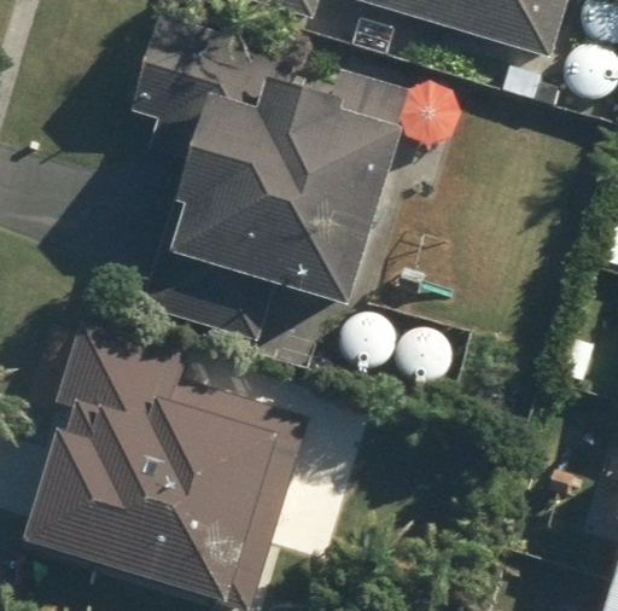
[(258,0),(314,16),(318,0),(367,0),(551,56),(567,0),(258,0)]
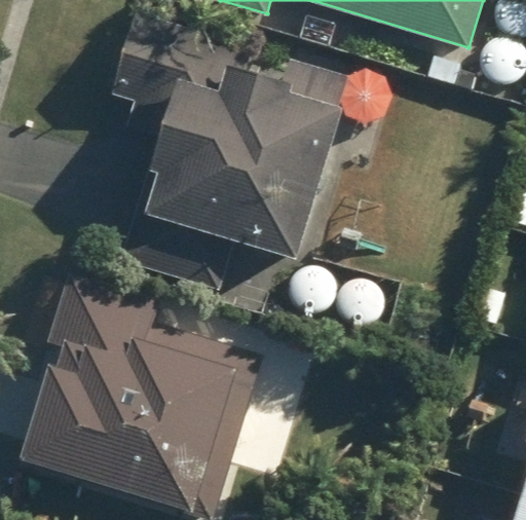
[(252,45),(138,9),(111,89),(136,98),(126,125),(160,137),(122,259),(221,290),(239,232),(297,252),(344,101),(341,99),(348,75),(292,57),(288,71),(248,58),(252,45)]
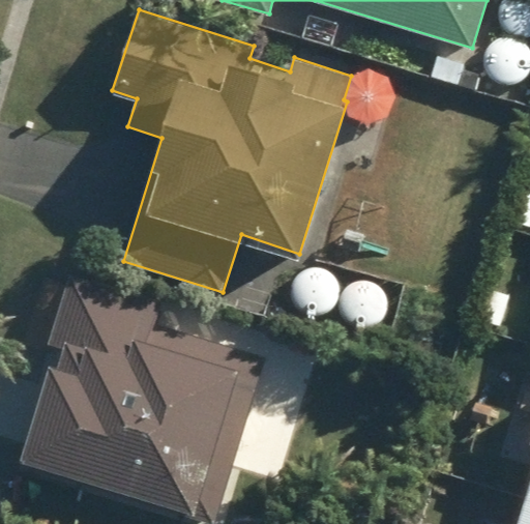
[(438,54),(433,77),(460,84),(466,61),(438,54)]
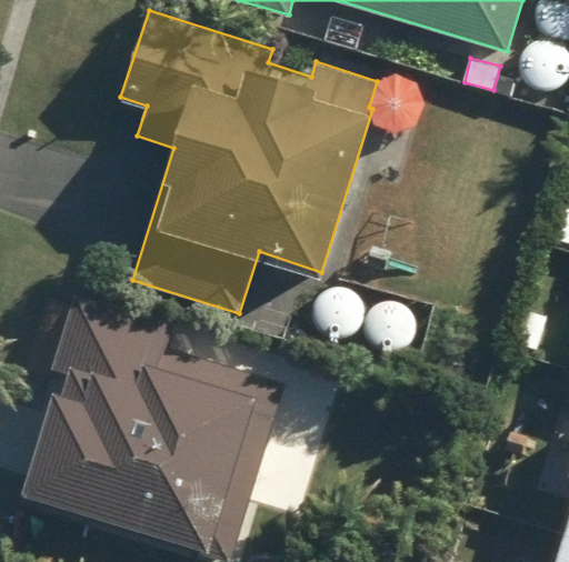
[(230,561),(285,383),(163,347),(170,327),(76,298),(56,367),(69,370),(63,387),(55,383),(20,498),(230,561)]
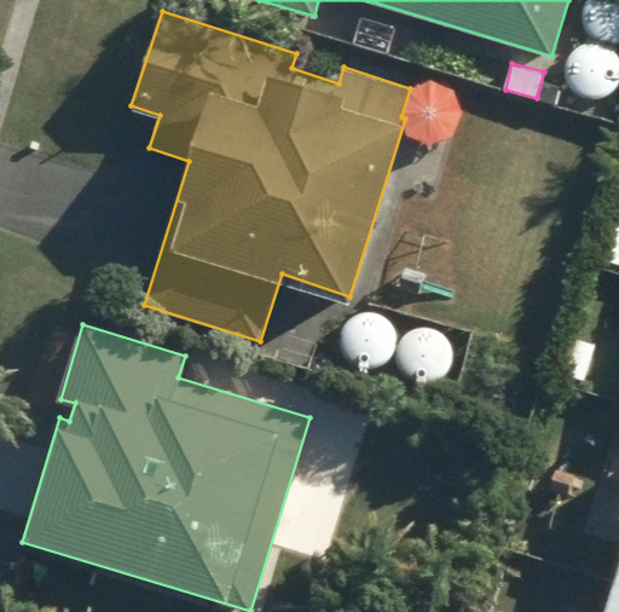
[(618,611),(618,560),(600,611),(618,611)]
